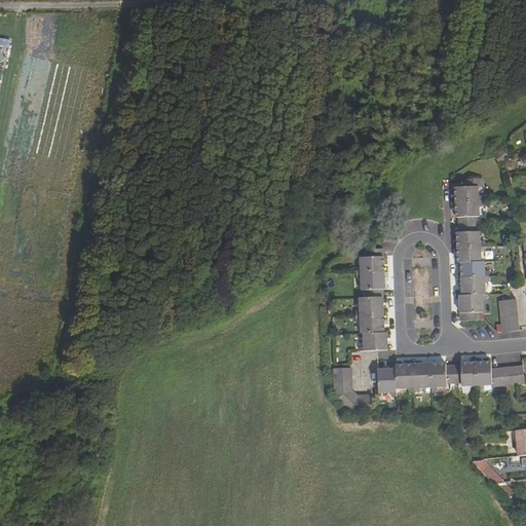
[(455,189),(456,203),(484,202),(483,197),(478,197),(478,187),(483,188),(483,179),(465,180),(466,188),(455,189)]
